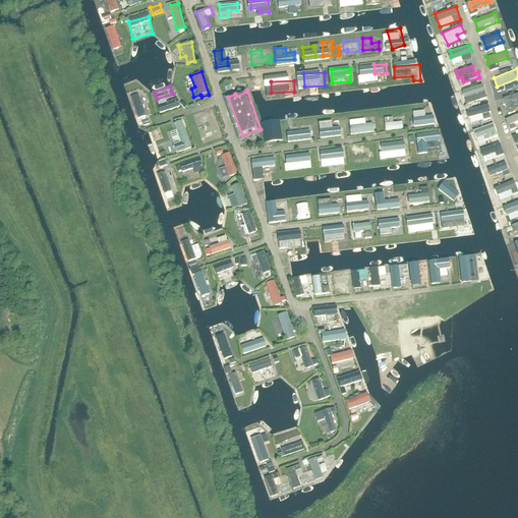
[(512,104),(513,109),(517,107),(517,93),(500,98),(504,111),(511,109),(510,105),(512,104)]
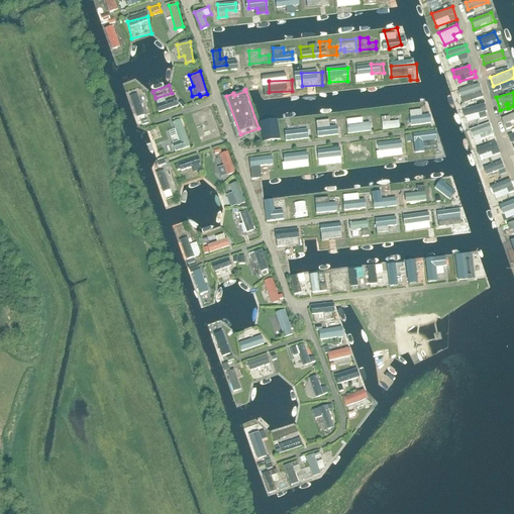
[(421,108),(409,110),(410,116),(422,114),(421,109),(428,108),(426,100),(419,101),(421,108)]
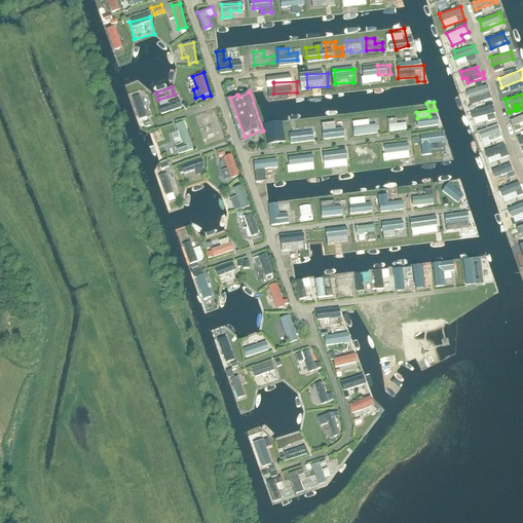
[(181,103),(160,107),(161,111),(182,108),(181,103)]
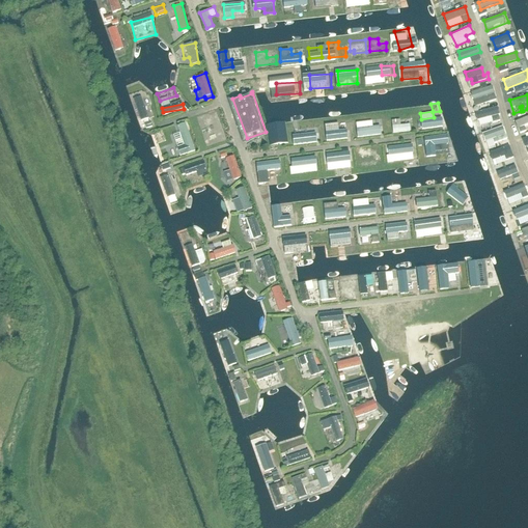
[(479,124),(493,121),(491,114),(498,112),(496,107),(476,111),(479,124)]
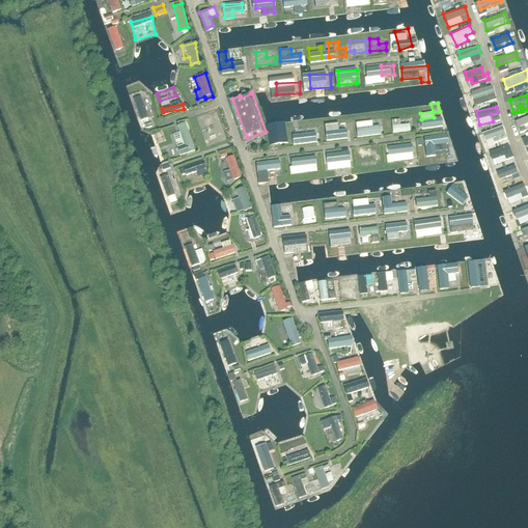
[(394,116),(395,128),(415,127),(414,120),(404,120),(404,116),(394,116)]
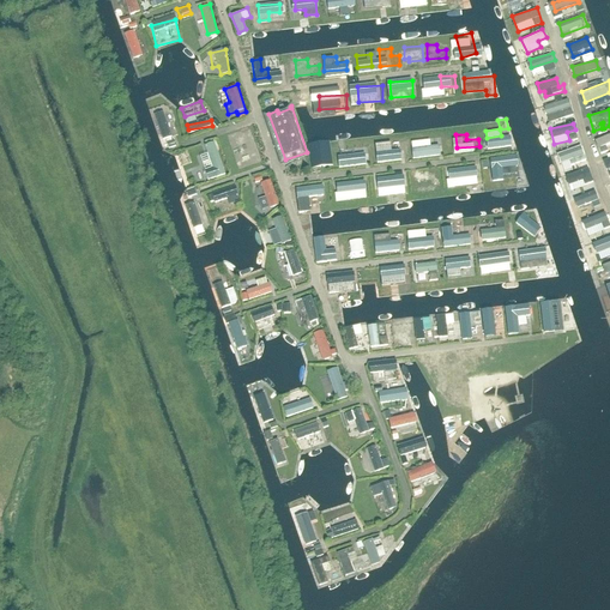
[(609,136),(598,140),(602,150),(609,146),(609,136)]
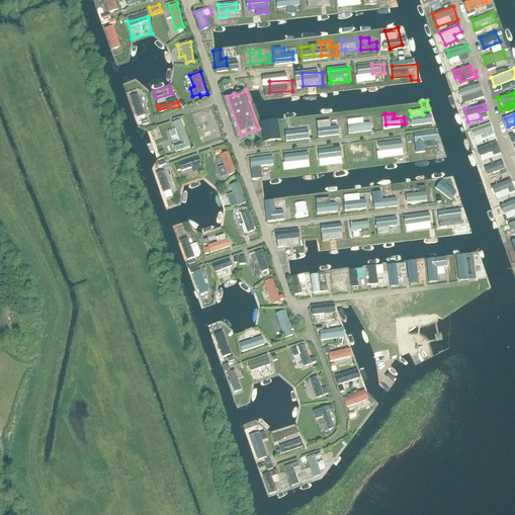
[(372,116),(364,116),(364,129),(382,127),(382,120),(372,120),(372,116)]
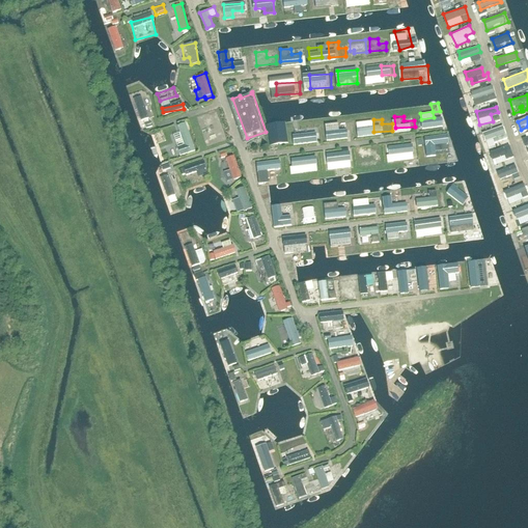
[(421,123),(422,129),(444,126),(443,119),(421,123)]
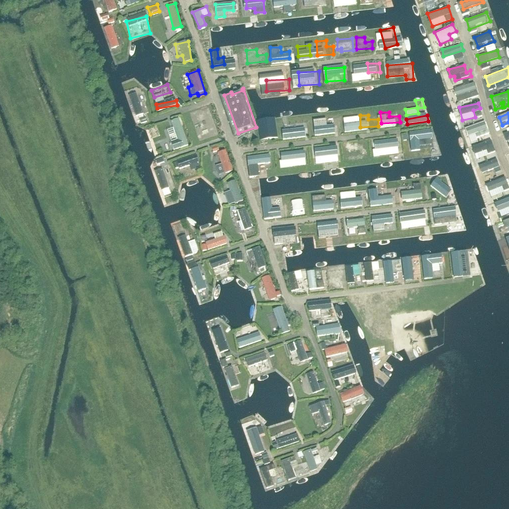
[(280,136),(277,116),(260,119),(259,119),(262,138),(280,136)]
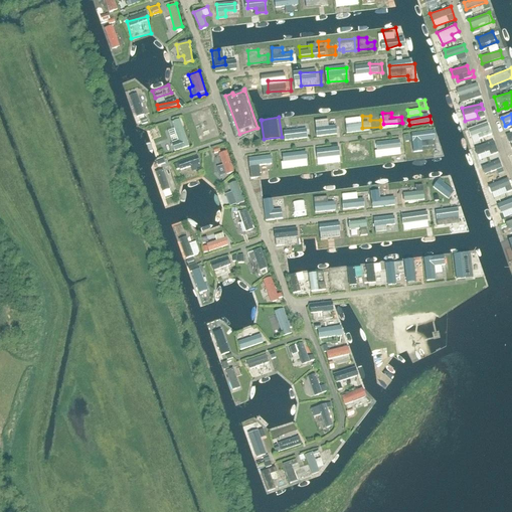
[(180,119),(172,121),(176,135),(169,137),(173,150),(187,147),(180,119)]
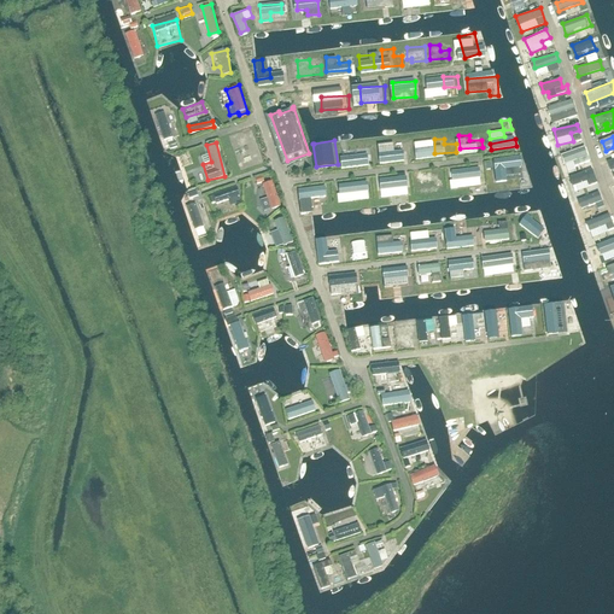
[(384,156),(382,150),(376,151),(375,142),(361,146),(363,161),(384,156)]
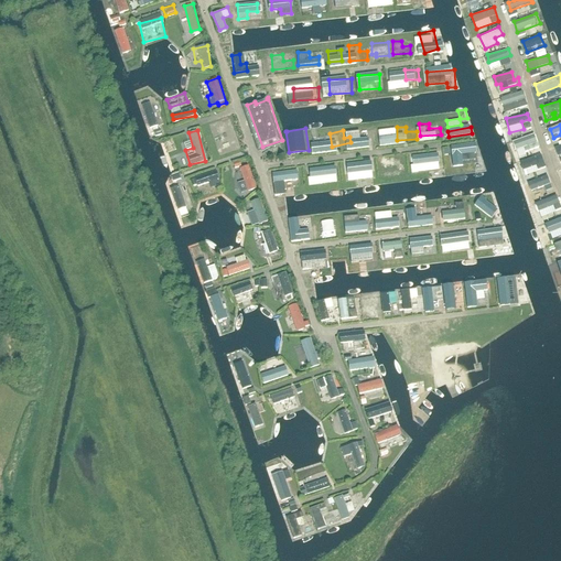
[(517,149),(538,142),(536,133),(514,140),(517,149)]
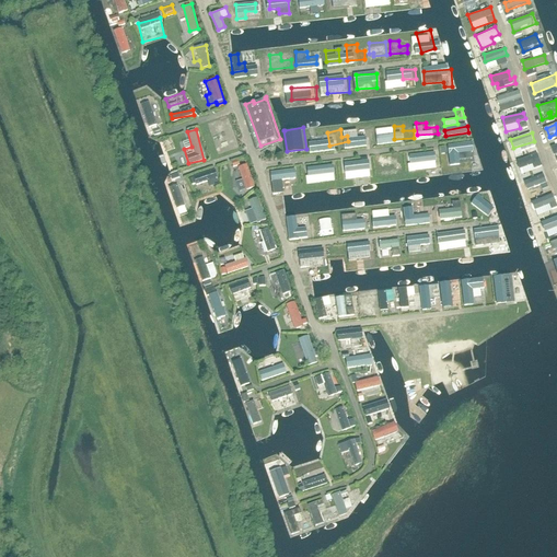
[(457,171),(479,169),(476,144),(454,148),(456,164),(457,164),(457,171)]
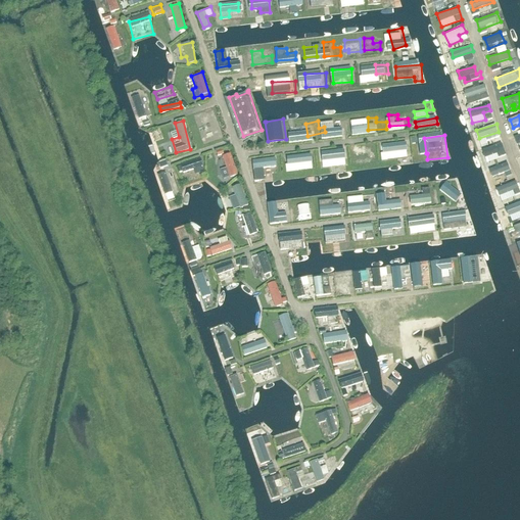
[(415,153),(414,138),(397,139),(397,153),(415,153)]
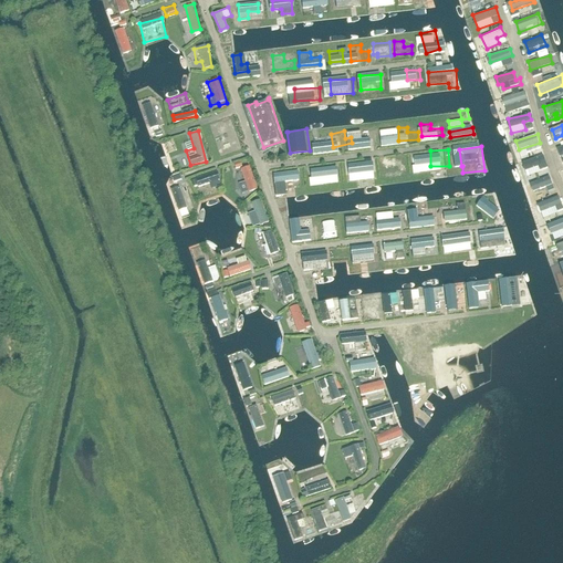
[(416,159),(391,163),(392,170),(417,167),(416,159)]
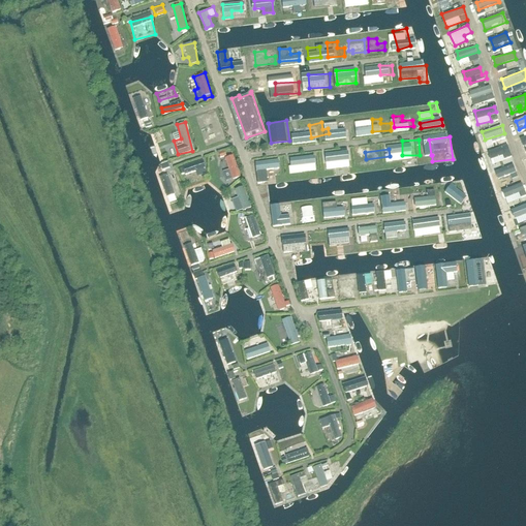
[(354,150),(335,151),(335,164),(356,163),(354,150)]
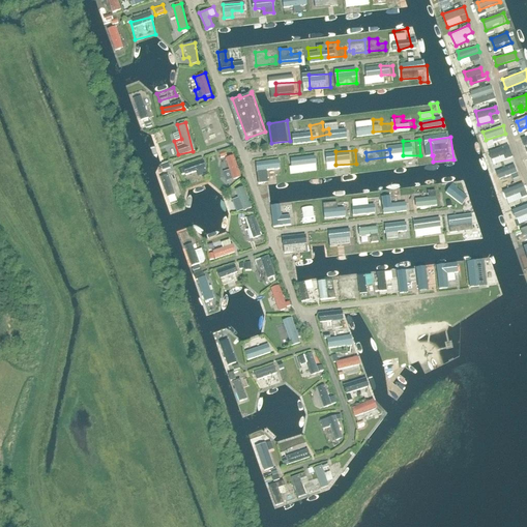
[(220,170),(223,182),(240,177),(234,154),(223,157),(226,169),(220,170)]
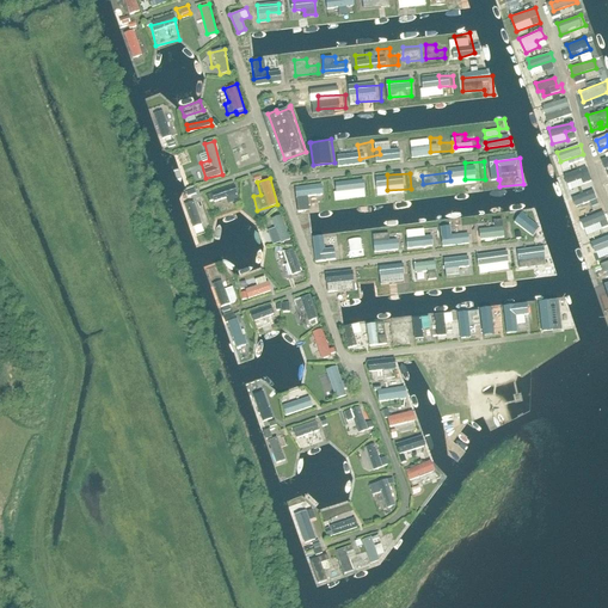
[(335,180),(335,191),(366,190),(364,179),(335,180)]
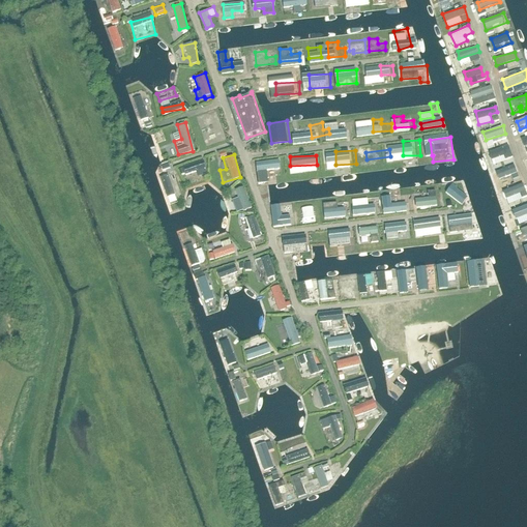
[(202,157),(181,164),(183,170),(204,163),(202,157)]
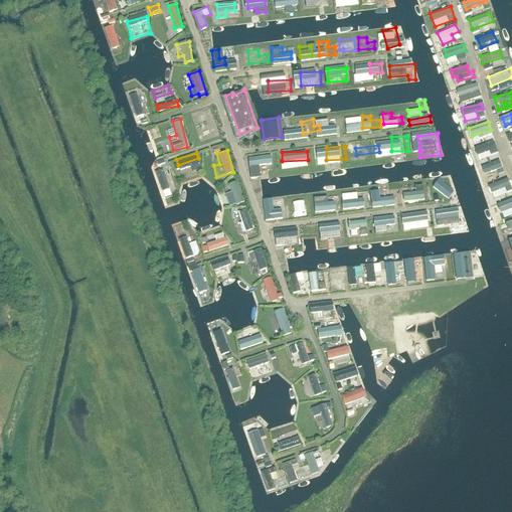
[(254,160),(249,161),(250,172),(261,171),(260,164),(273,163),(272,157),(253,158),(254,160)]
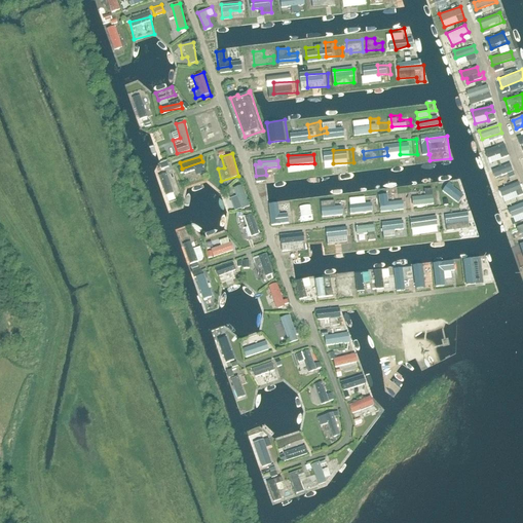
[(494,171),(498,177),(507,173),(510,178),(516,174),(509,162),(494,171)]
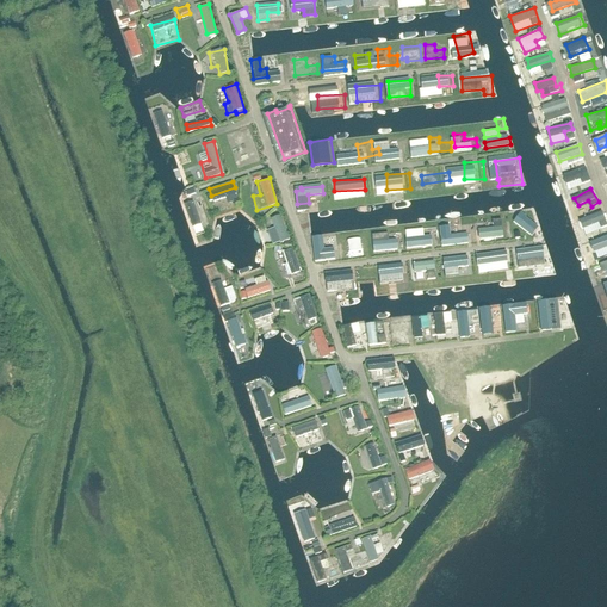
[(519,212),(519,218),(512,220),(513,233),(528,231),(527,211),(519,212)]
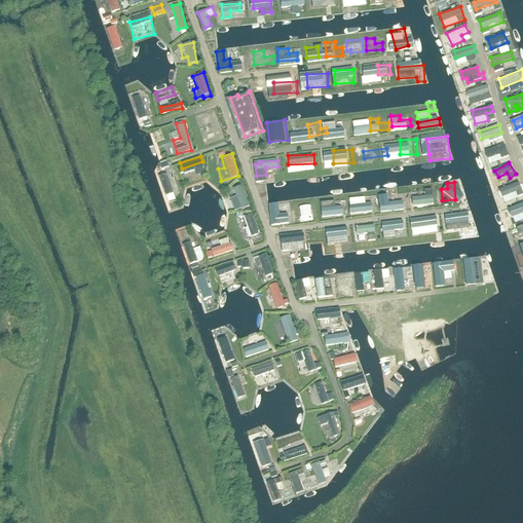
[(501,187),(502,193),(522,189),(520,182),(501,187)]
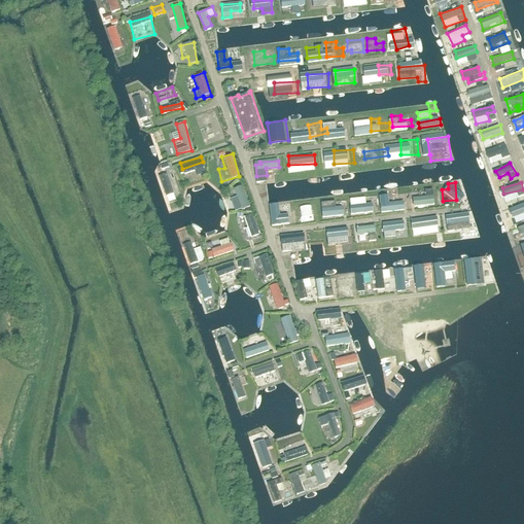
[(235,186),(237,197),(229,198),(231,209),(248,205),(244,185),(235,186)]
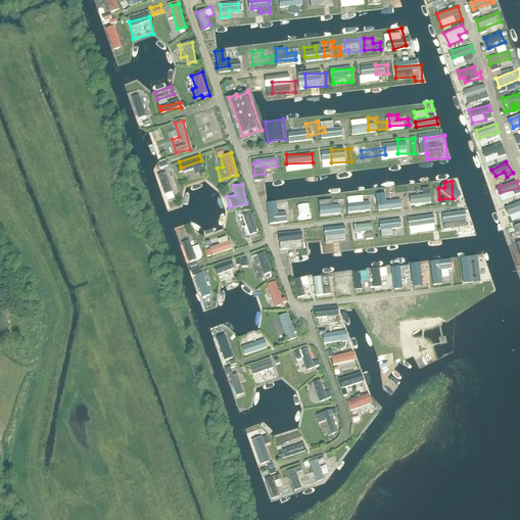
[(399,192),(400,197),(378,201),(379,208),(409,203),(407,191),(399,192)]
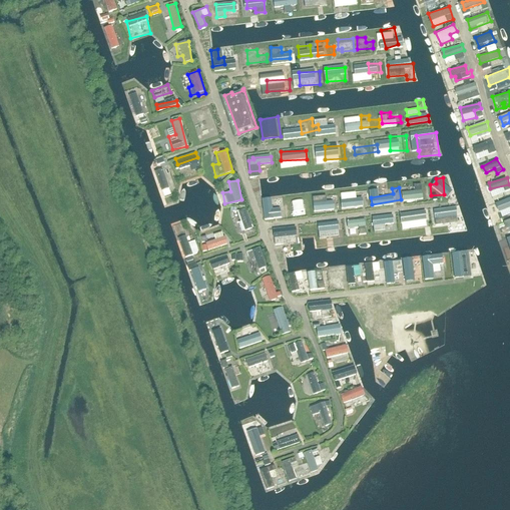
[(264,212),(268,212),(269,215),(277,214),(275,204),(270,205),(268,197),(262,199),(264,212)]
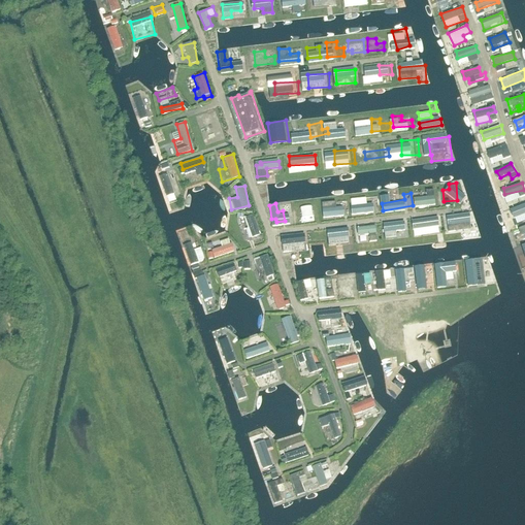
[(524,203),(513,207),(517,221),(524,219),(524,203)]
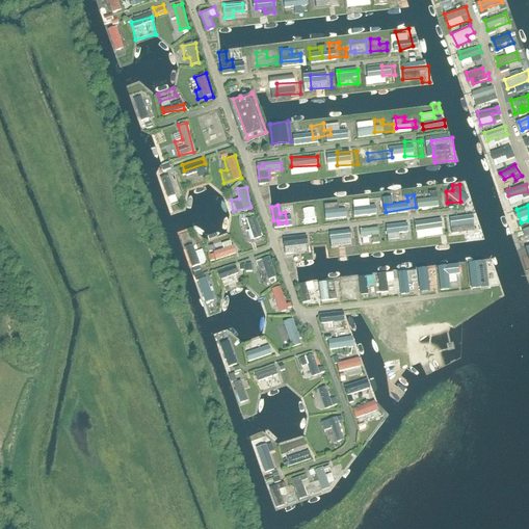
[(293,208),(294,221),(316,220),(316,212),(303,212),(302,207),(293,208)]
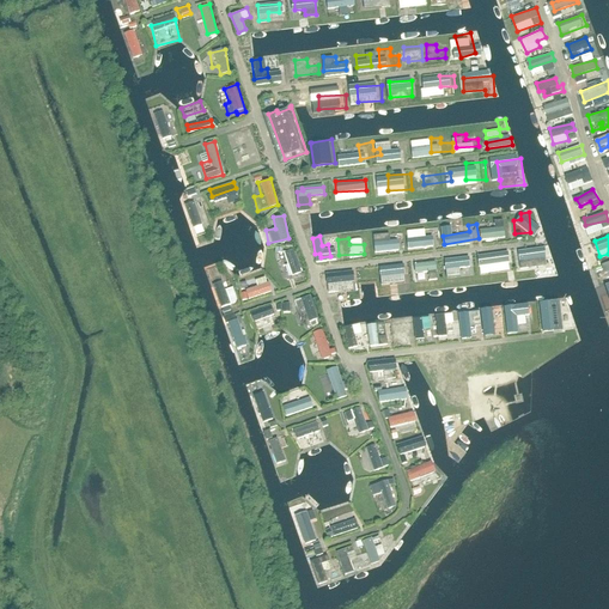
[(300,274),(293,248),(282,251),(280,243),(273,245),(286,287),(294,285),(292,276),(300,274)]
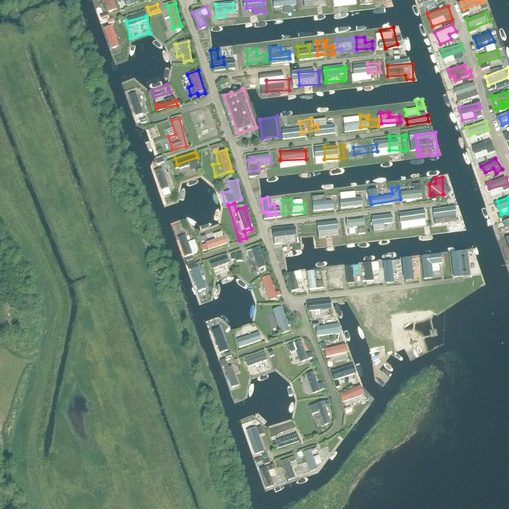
[(451,223),(451,217),(456,217),(455,209),(439,210),(440,224),(451,223)]
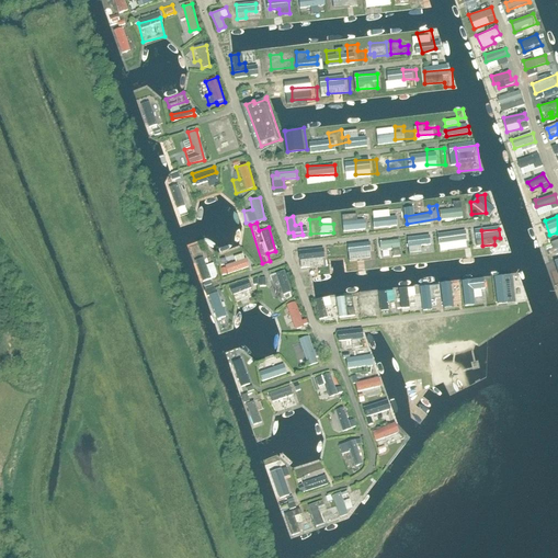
[(470,249),(477,247),(474,231),(456,235),(458,250),(470,248),(470,249)]
